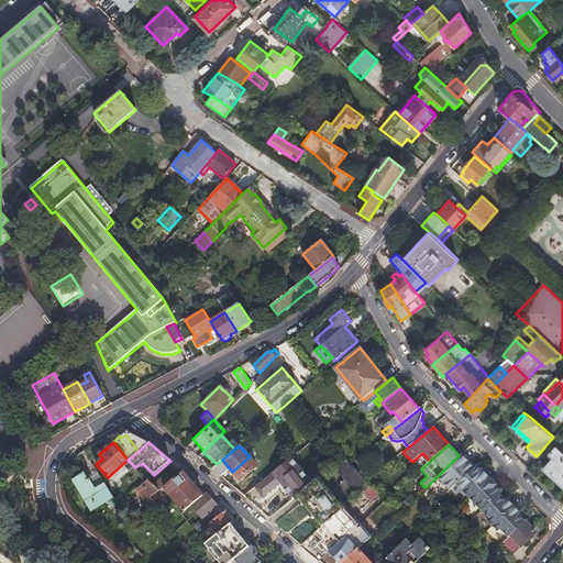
[(554,448),(548,455),(551,459),(543,467),(562,485),(562,454),(559,451),(554,448)]
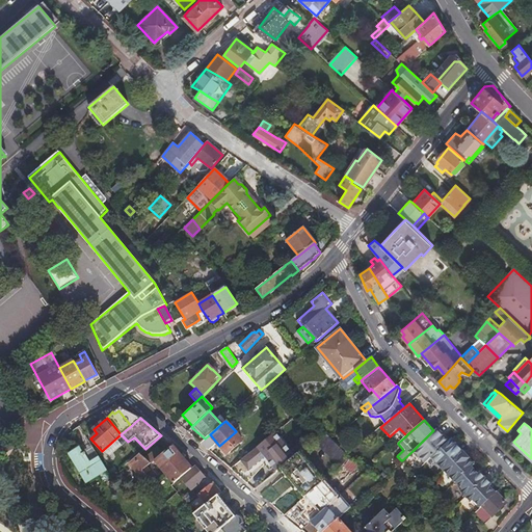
[(431,456),(454,482),(455,481),(471,467),(474,463),(451,439),(448,441),(435,428),(433,430),(414,450),(424,462),(431,456)]
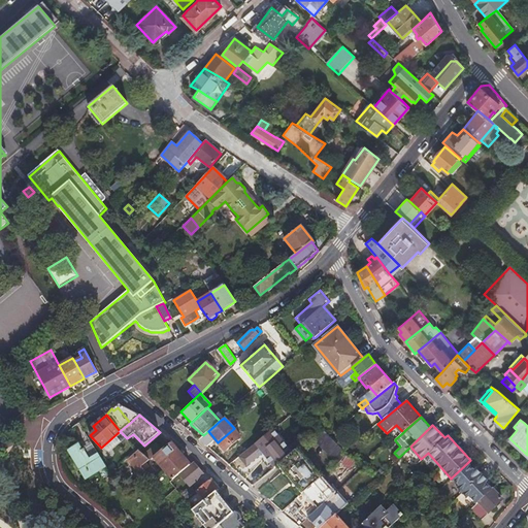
[(233,429),(218,442),(225,451),(240,437),(233,429)]
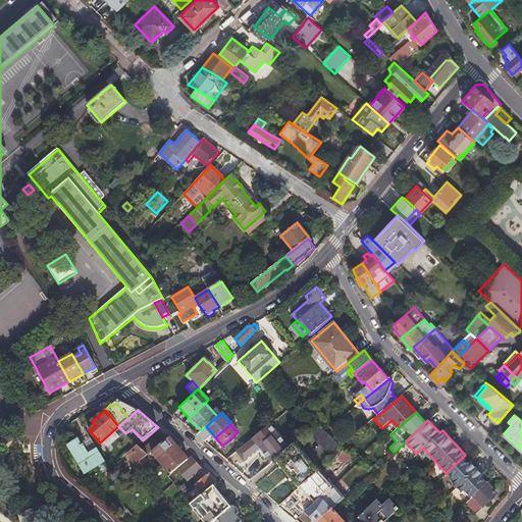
[(250,440),(258,450),(277,434),(269,425),(258,434),(252,438),(250,440)]
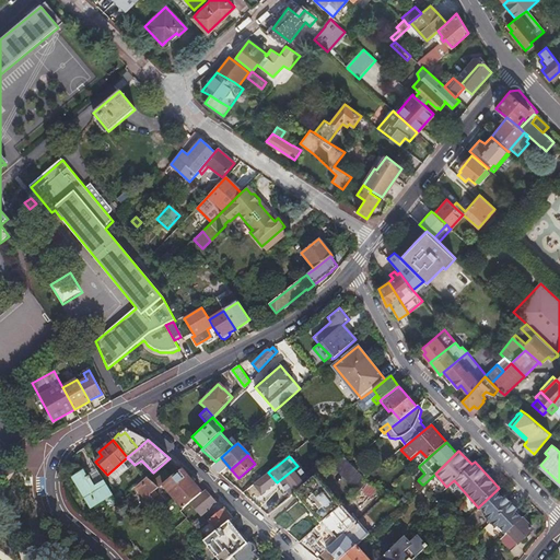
[(127,457),(107,475),(109,478),(112,476),(115,480),(128,468),(124,464),(129,459),(127,457)]
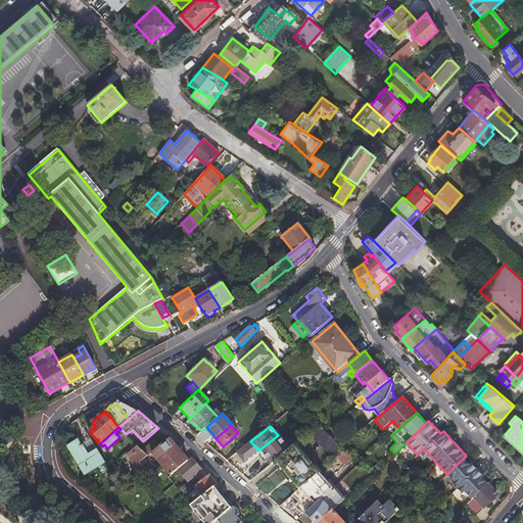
[(249,435),(252,439),(258,435),(255,430),(249,435)]
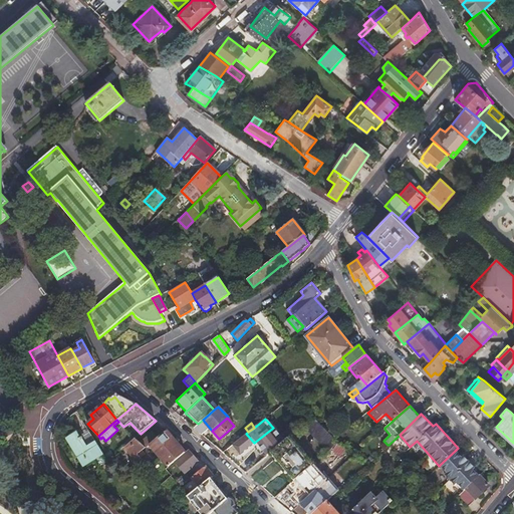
[(513,443),(496,427),(495,429),(513,446),(513,443)]
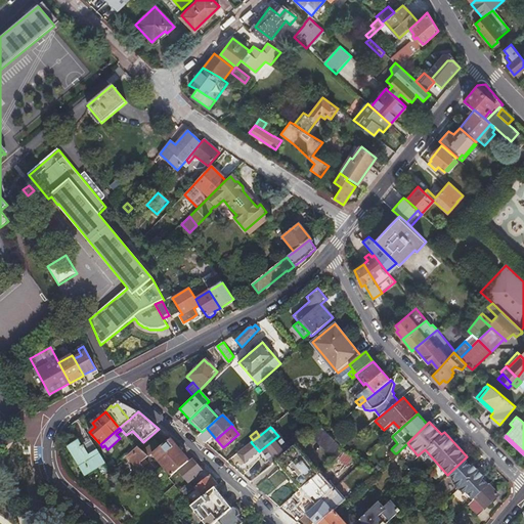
[(278,436),(259,451),(267,462),(287,445),(278,436)]
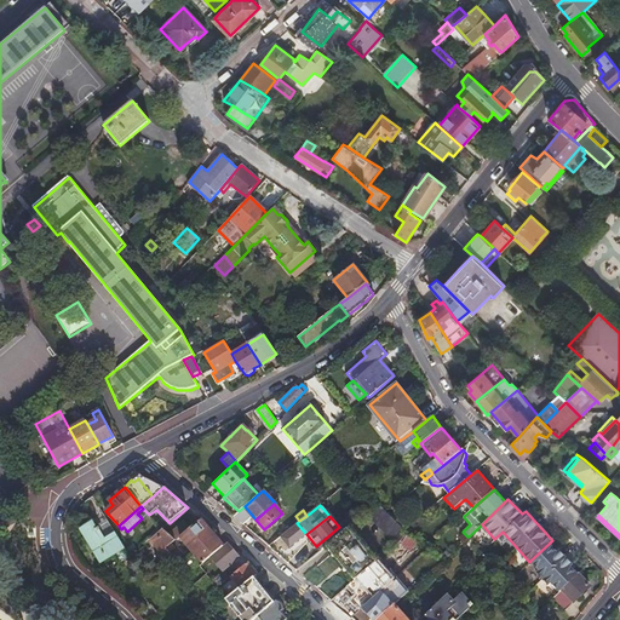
[(224,546),(201,518),(200,518),(190,528),(179,537),(202,563),(211,557),(224,546)]
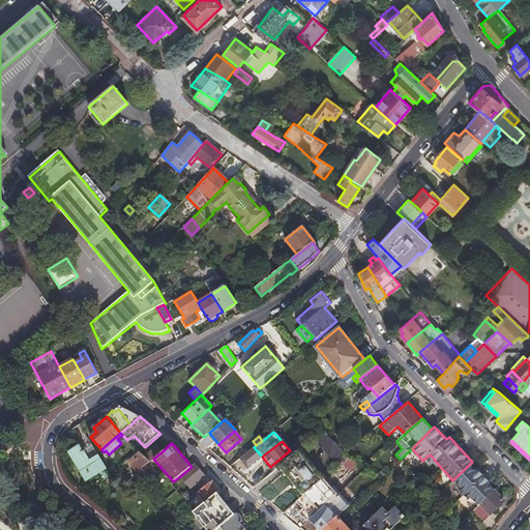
[(156,445),(144,457),(149,462),(153,459),(163,451),(156,445)]
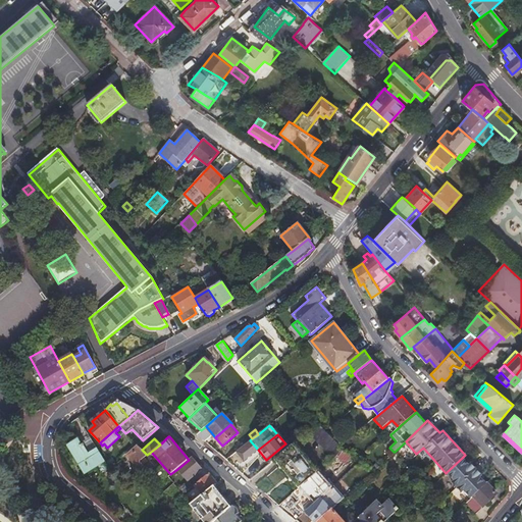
[(70,453),(83,473),(103,461),(96,449),(87,454),(83,446),(84,445),(83,444),(81,445),(77,439),(65,446),(69,453),(70,453)]
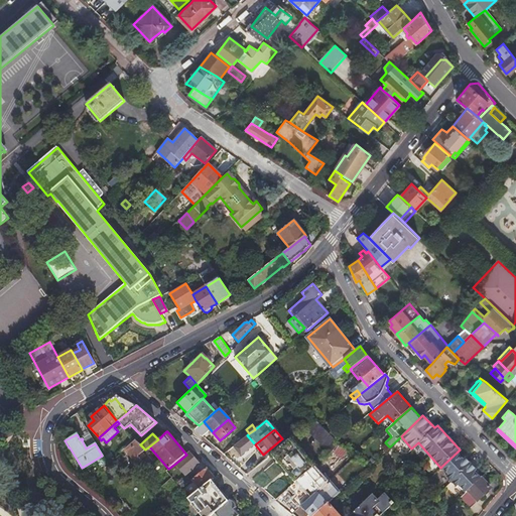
[(231,441),(234,445),(242,439),(239,435),(231,441)]
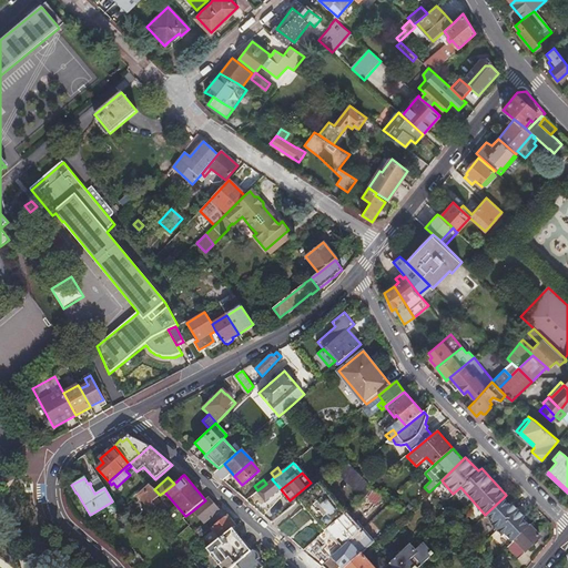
[(318,484),(344,515),(347,513),(321,482),(318,484)]
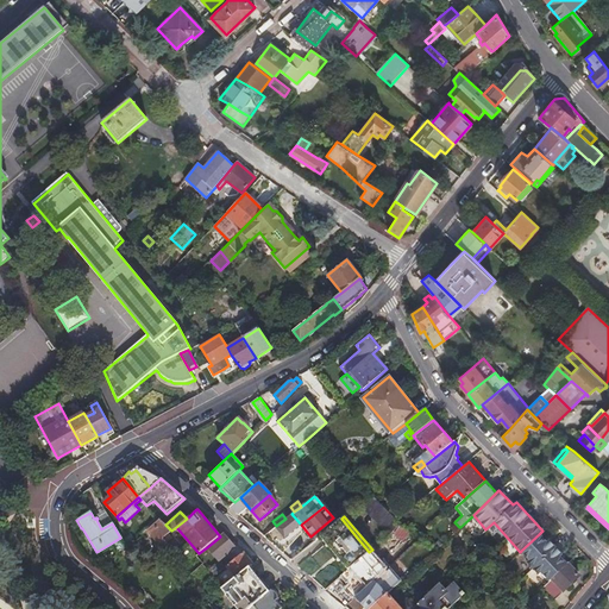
[(321,535),(349,569),(369,552),(341,519),(321,535)]
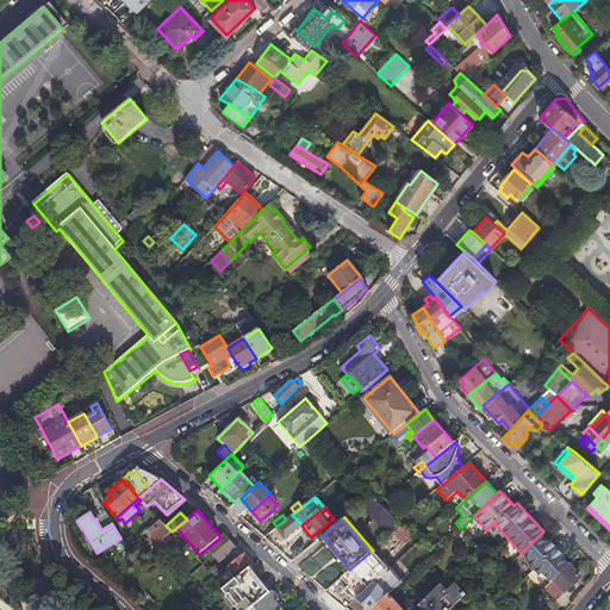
[(161,549),(167,545),(166,542),(162,539),(168,535),(172,531),(166,526),(160,521),(147,531),(161,549)]
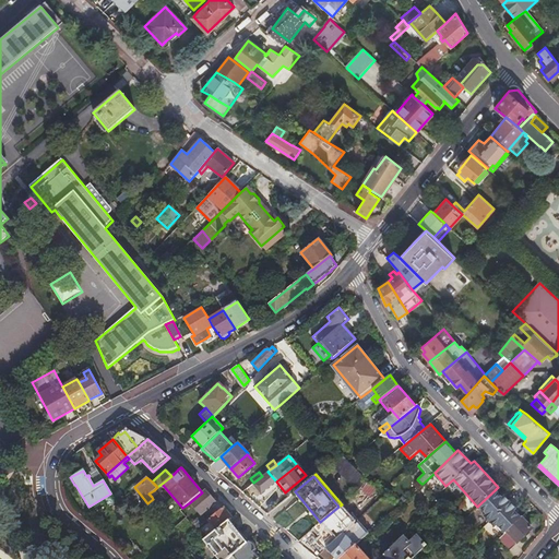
[(201,515),(210,508),(215,503),(204,490),(202,492),(190,502),(201,515)]
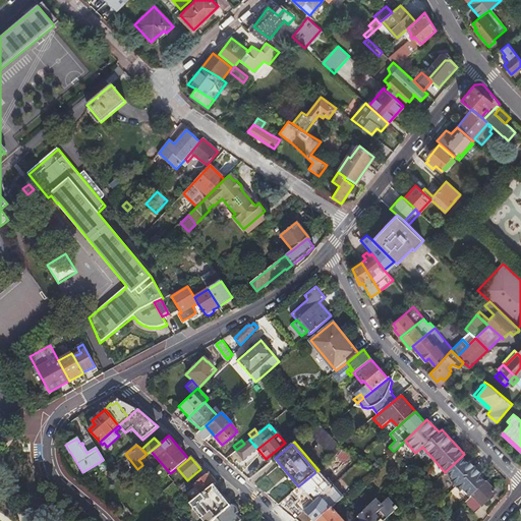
[(462,489),(469,498),(485,482),(478,476),(480,474),(469,462),(467,463),(461,457),(446,471),(452,478),(450,480),(460,491),(462,489)]
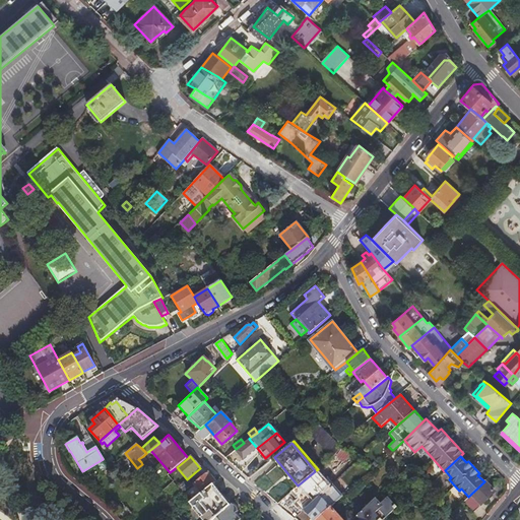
[(271,460),(295,489),(298,485),(274,457),(271,460)]
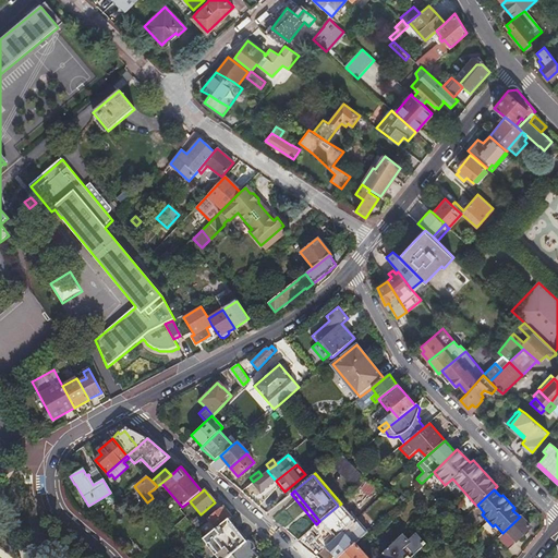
[(208,519),(216,529),(226,521),(229,519),(230,518),(234,514),(225,505),(222,507),(210,517),(208,519)]
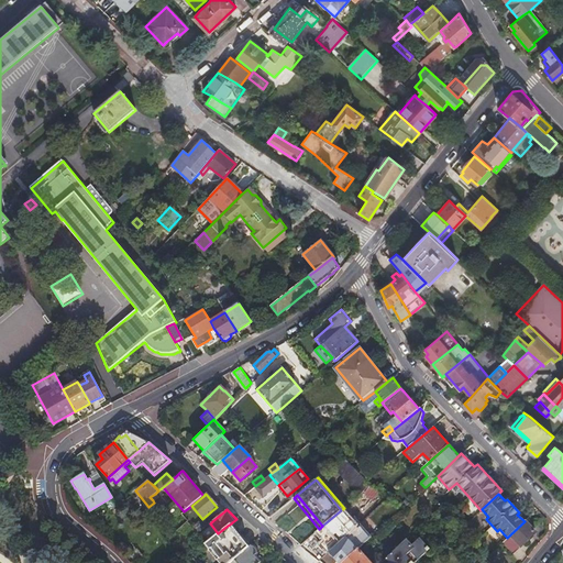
[(192,527),(198,533),(210,523),(212,521),(208,518),(213,514),(211,511),(202,519),(192,527)]
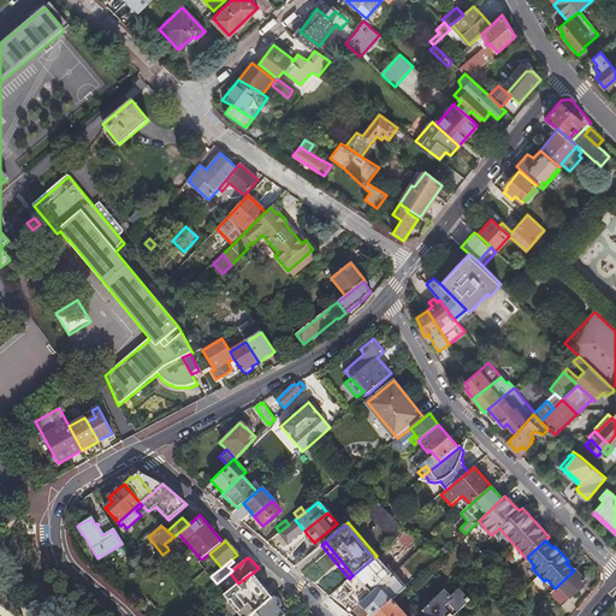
[(555,588),(549,594),(561,606),(576,591),(586,581),(575,569),(574,570),(555,588)]
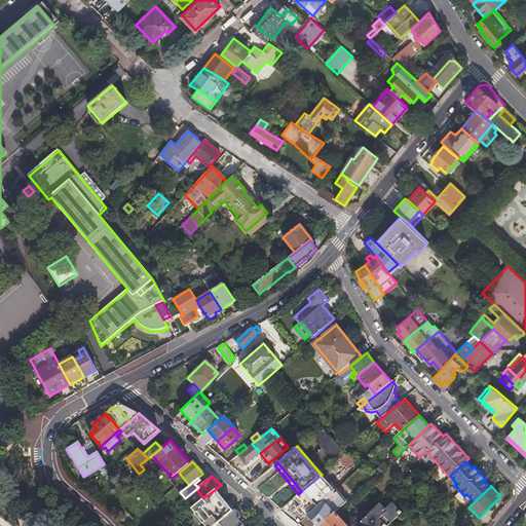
[(233,511),(216,489),(213,491),(203,498),(193,508),(191,510),(195,514),(197,513),(208,525),(214,525),(219,522),(219,523),(235,510),(233,511)]
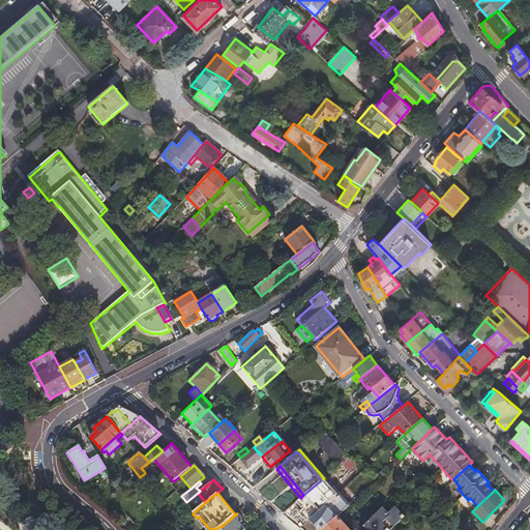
[(318,529),(348,529),(326,505),(316,513),(308,521),(318,529)]
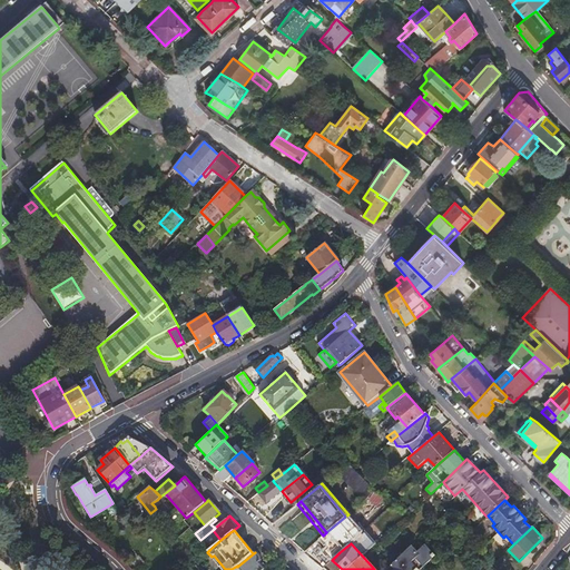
[(415,569),(416,568),(416,567),(419,569),(434,556),(424,544),(416,551),(411,544),(384,569),(415,569)]
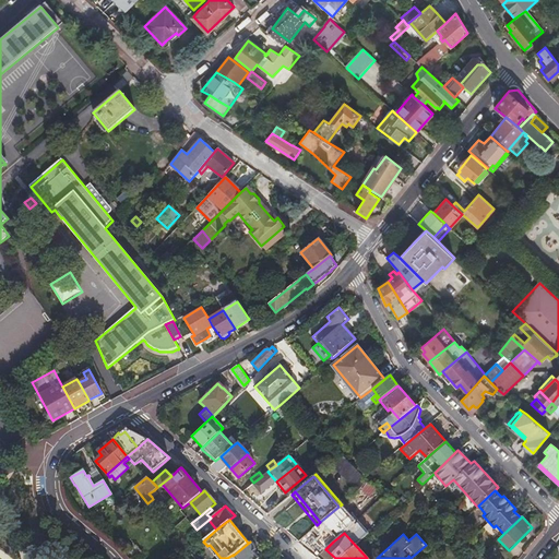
[(523,536),(509,550),(509,551),(524,537),(523,536)]
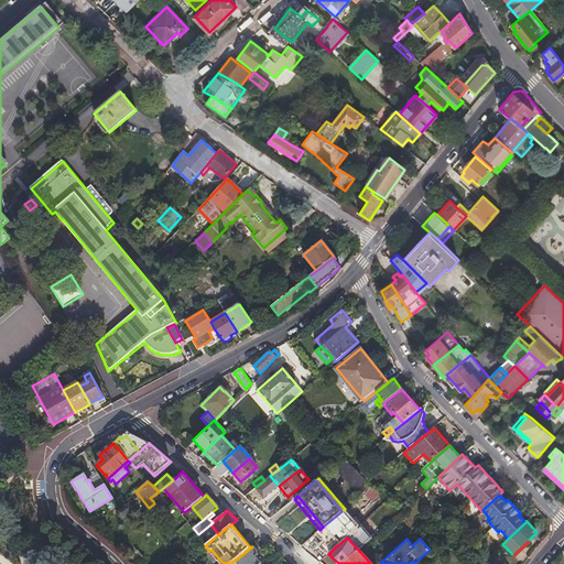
[(252,546),(235,561),(237,563),(260,563),(261,563),(256,556),(258,554),(252,546)]
